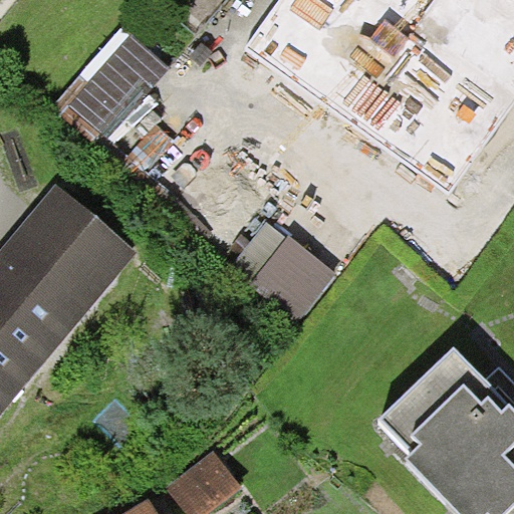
[(452,193),(513,106),(513,0),(279,0),(246,45),(452,193)]
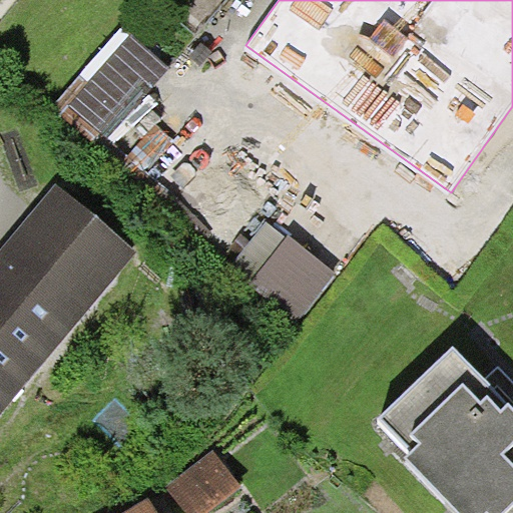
[(132,33),(71,106),(109,137),(170,65),(132,33)]
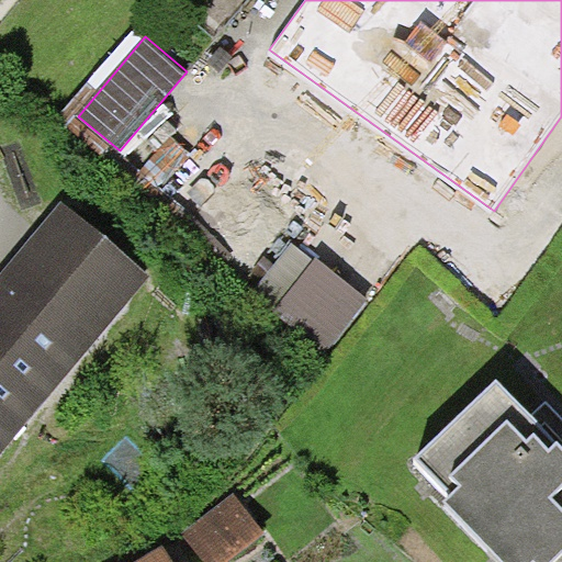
[(0,453),(150,272),(60,199),(0,272),(0,453)]
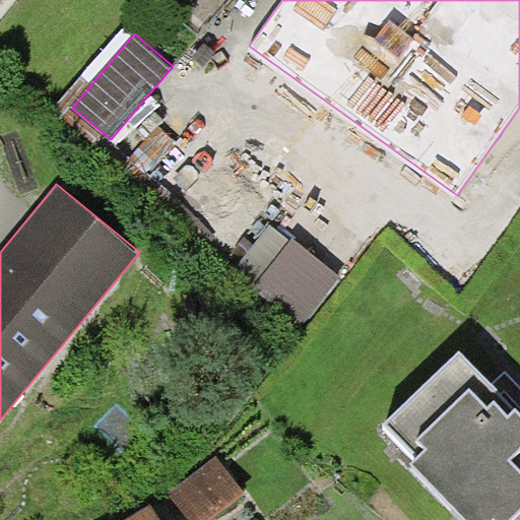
[(308,322),(343,276),(273,222),(238,268),(308,322)]
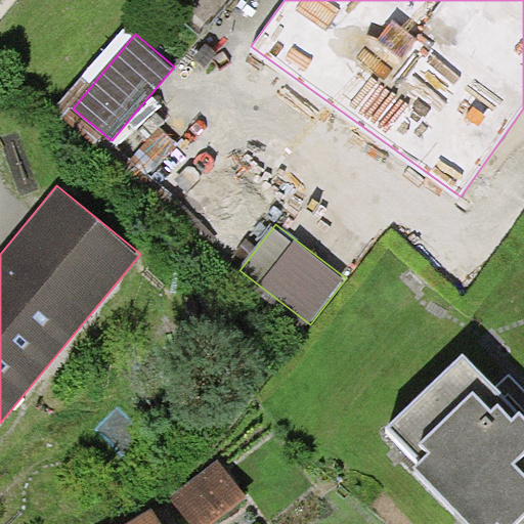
[(523,523),(523,410),(468,354),(393,427),(420,453),(409,463),(469,523),(523,523)]
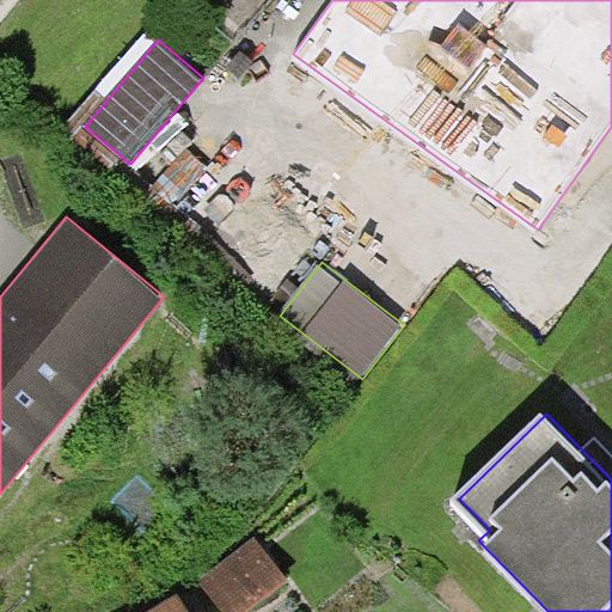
[(255,544),(201,586),(220,611),(252,611),(288,585),(255,544)]
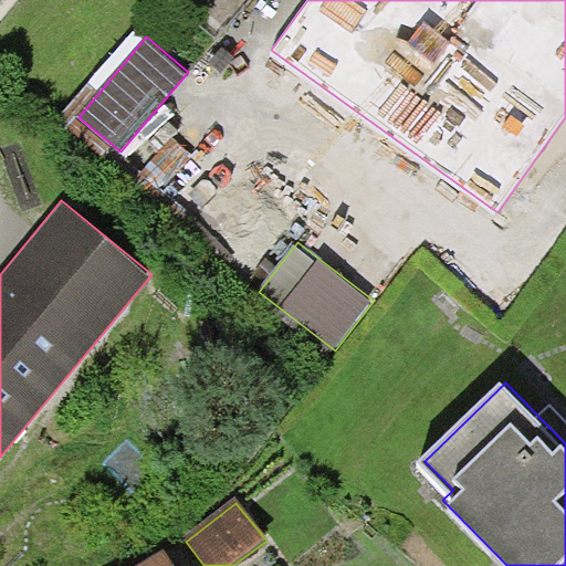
All buildings are outlined.
